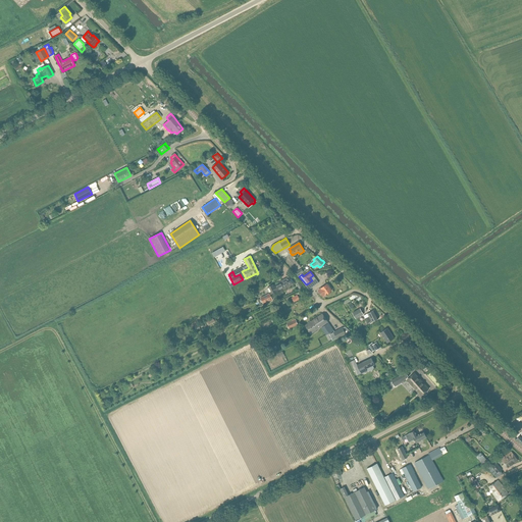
[(293,282),(292,282),(294,281),(292,278),(291,279),(290,278),(289,279),(288,277),(281,280),(282,281),(277,283),(274,285),(273,284),(268,288),(268,289),(267,289),(269,293),(270,292),(271,294),(276,292),(276,291),(277,290),(278,291),(281,289),(293,282)]
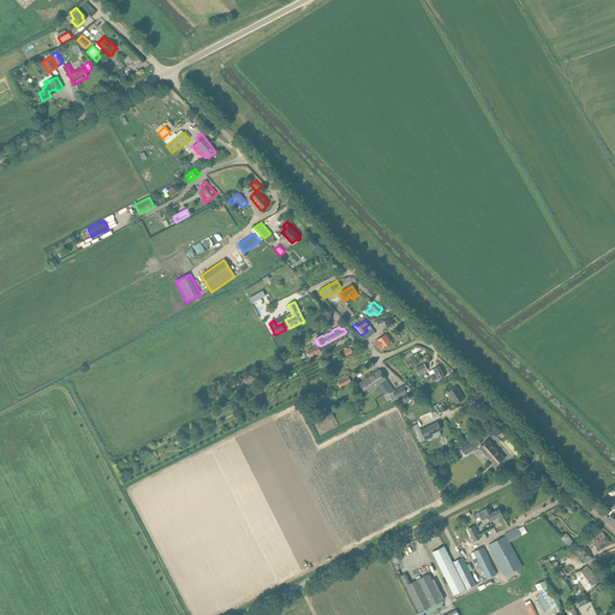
[(384,335),(377,341),(375,342),(381,350),(383,347),(384,348),(384,347),(390,342),(384,335)]
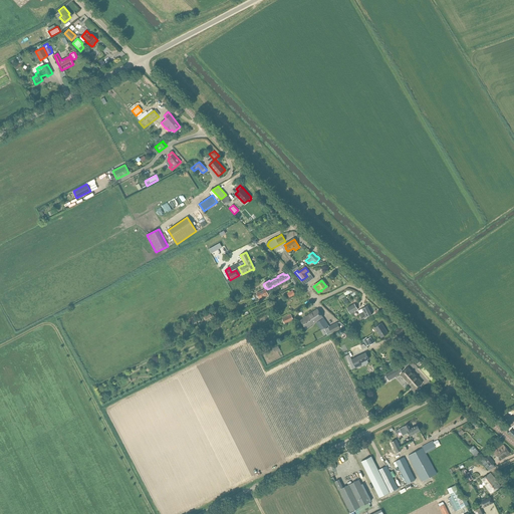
[(266,288),(257,293),(257,294),(260,299),(269,295),(266,288)]
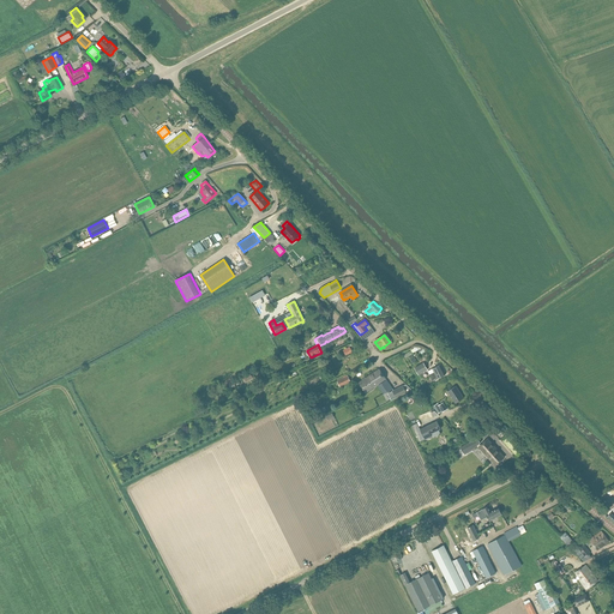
[(428,369),(426,367),(425,363),(415,368),(419,375),(422,373),(428,369)]
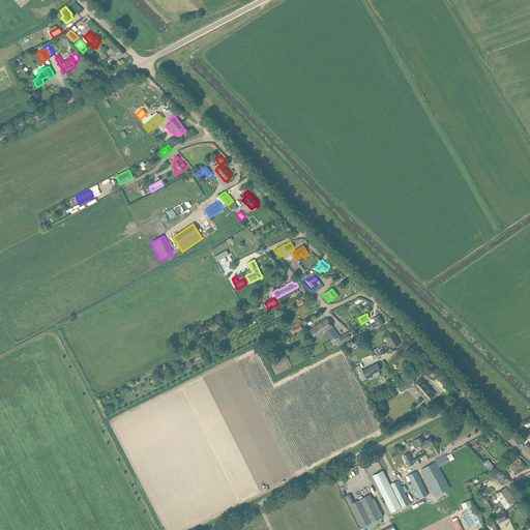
[(373,319),(370,320),(371,323),(374,329),(384,324),(380,315),(373,319)]
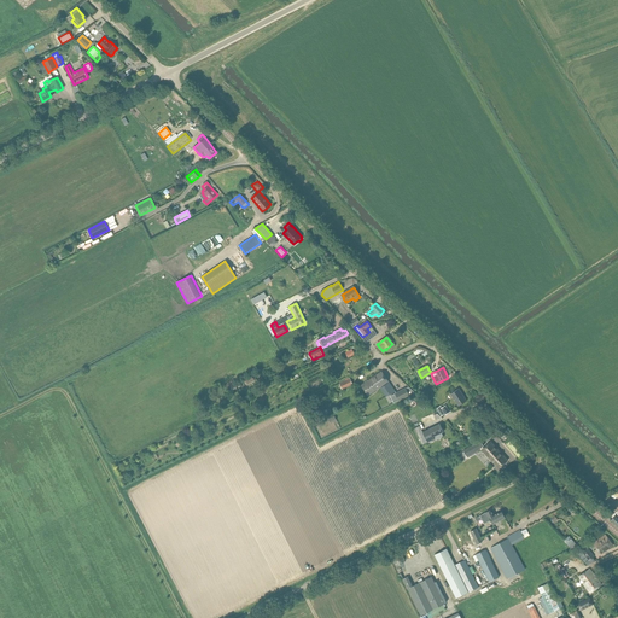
[(382,372),(368,380),(374,390),(388,382),(382,372)]
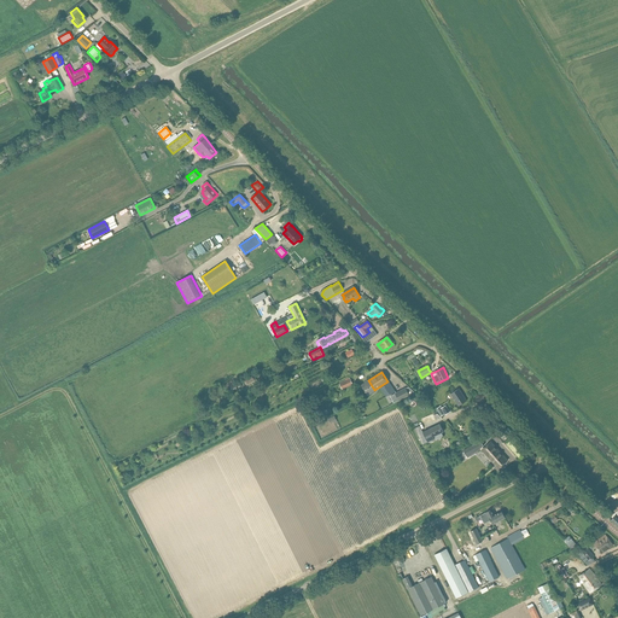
[(339,382),(340,384),(342,389),(353,384),(349,377),(339,382)]
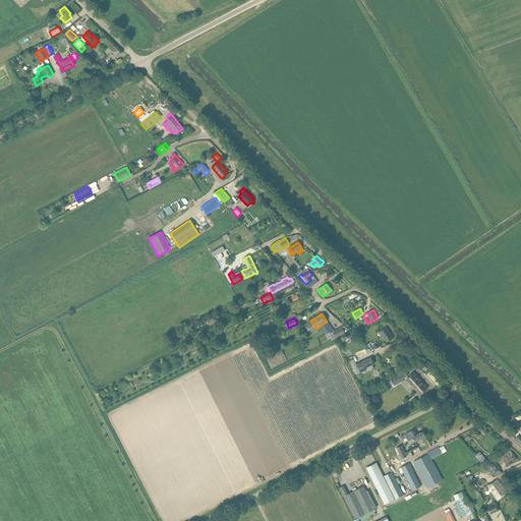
[(315,329),(310,321),(304,325),(310,333),(315,329)]
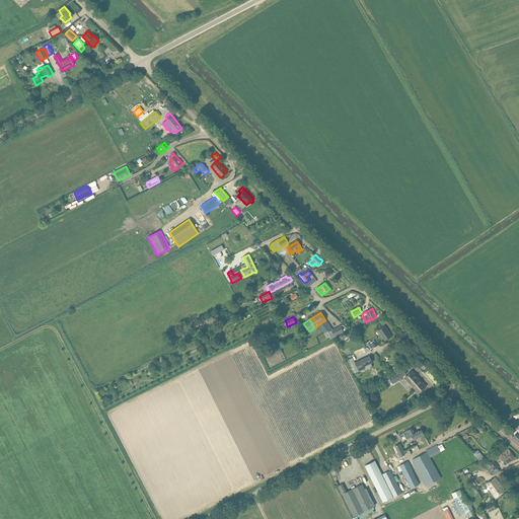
[(322,324),(327,331),(332,328),(326,321),(322,324)]
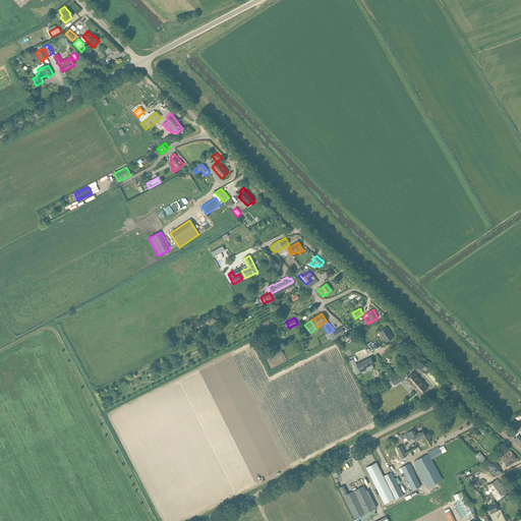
[(336,338),(345,333),(348,332),(345,326),(333,332),(336,338)]
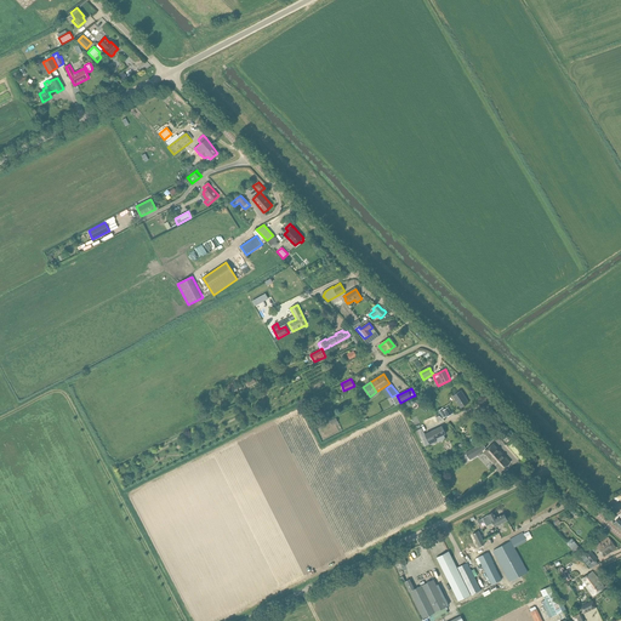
[(461,391),(453,396),(461,408),(469,403),(461,391)]
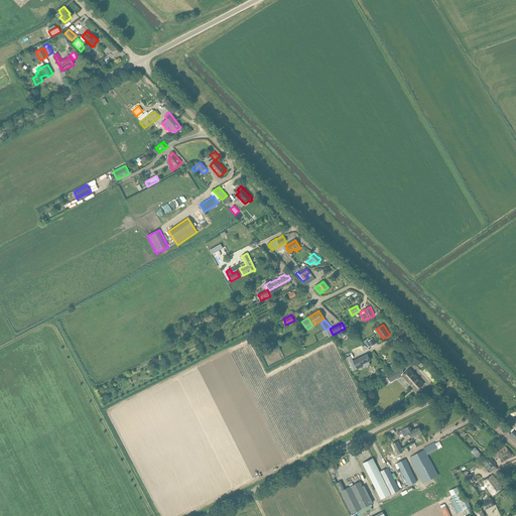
[(351,356),(346,358),(353,371),(354,371),(355,373),(358,371),(357,369),(363,366),(364,368),(368,366),(367,362),(370,361),(367,354),(358,359),(353,361),(351,356)]
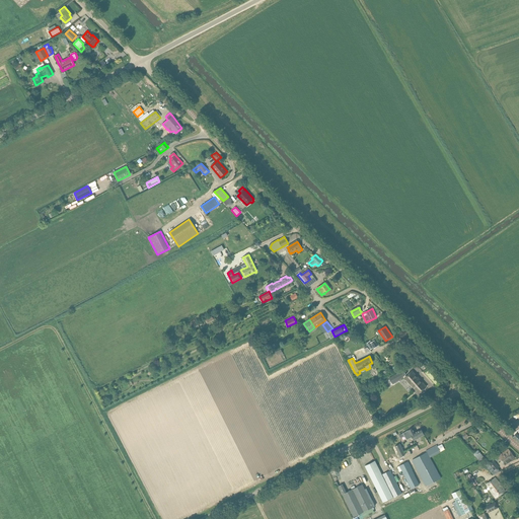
[(421,360),(417,364),(423,371),(427,367),(421,360)]
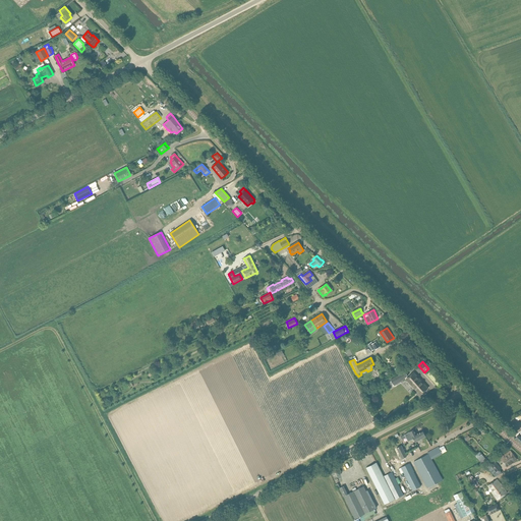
[(428,388),(413,372),(407,378),(407,377),(408,375),(406,371),(391,379),(394,384),(405,379),(405,378),(406,379),(406,380),(407,381),(420,395),(428,388)]
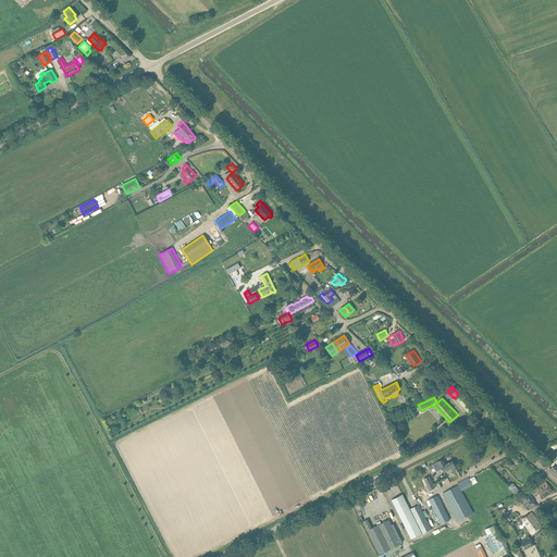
[(442,469),(444,472),(455,467),(452,460),(445,465),(442,459),(433,465),(437,471),(442,469)]
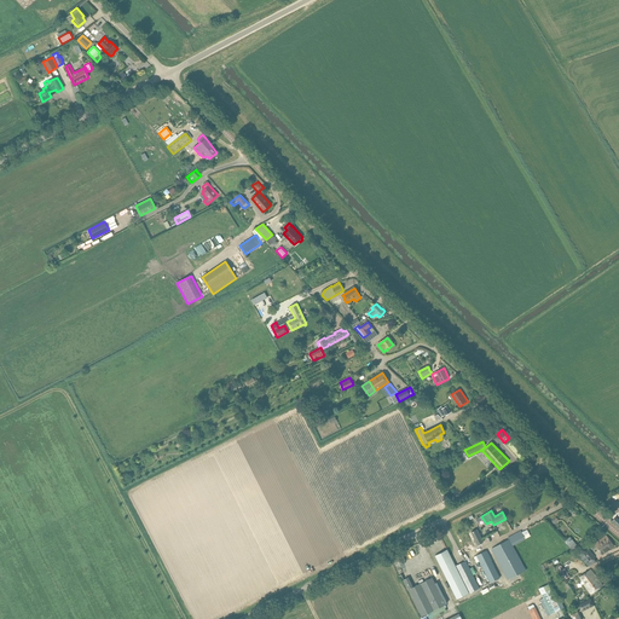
[(472,532),(475,538),(468,542),(472,548),(478,545),(484,542),(478,530),(472,532)]
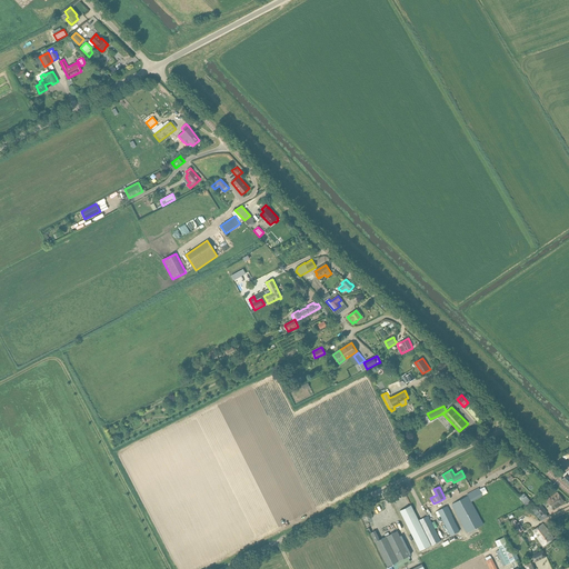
[(468,496),(472,501),(482,496),(479,488),(467,495),(468,496)]
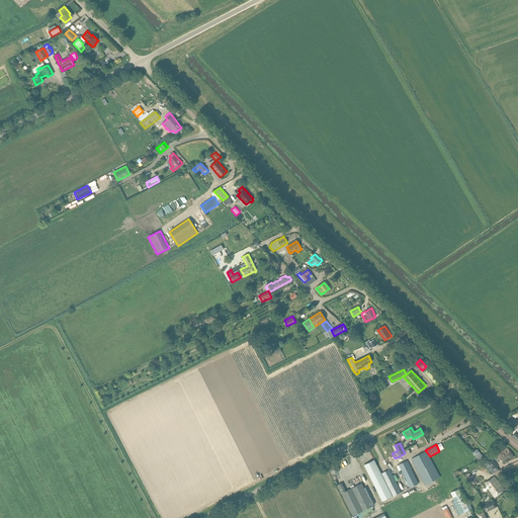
[(508,448),(494,457),(496,460),(499,458),(504,464),(506,462),(506,461),(509,459),(509,460),(514,456),(508,448)]
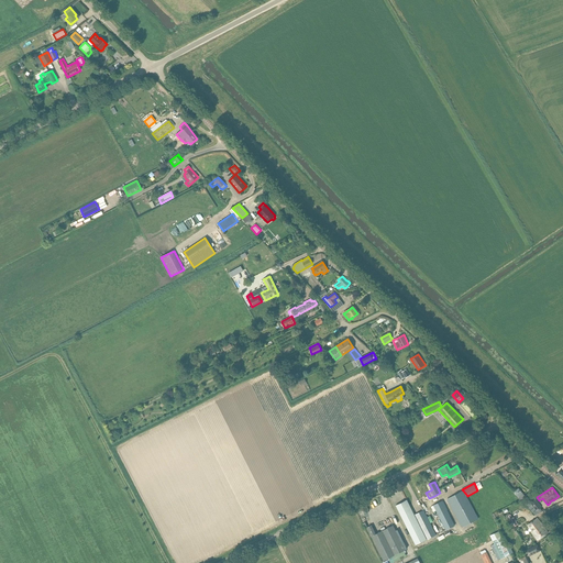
[(479,519),(467,496),(463,490),(448,499),(450,504),(462,528),(479,519)]
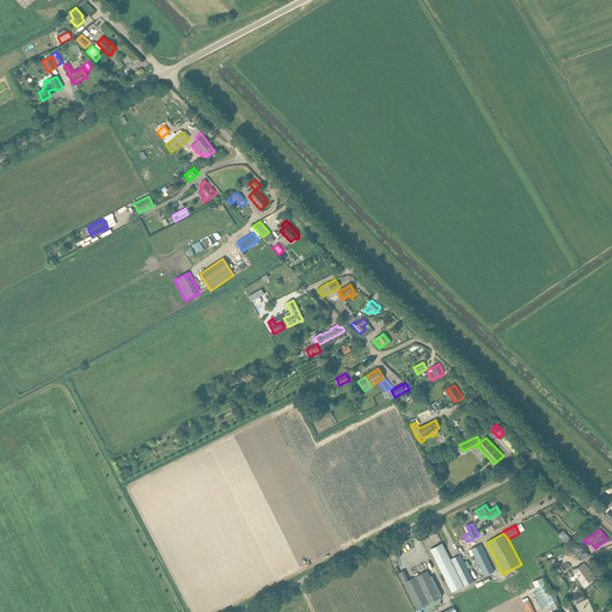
[(575,554),(579,558),(586,554),(582,549),(585,548),(581,542),(576,546),(571,540),(567,534),(561,538),(575,554)]
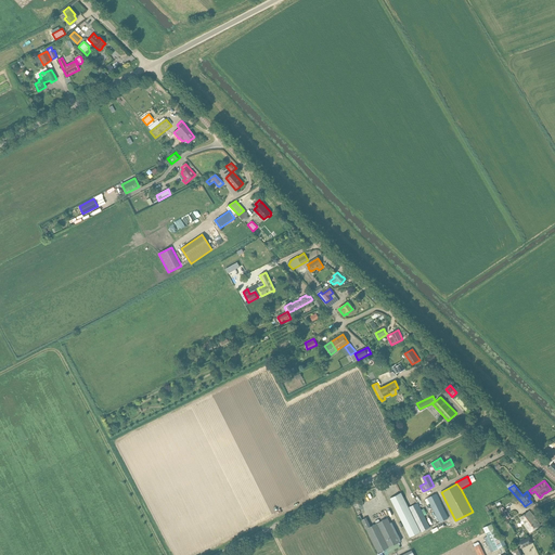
[(421,531),(409,507),(401,492),(390,498),(410,538),(421,531)]
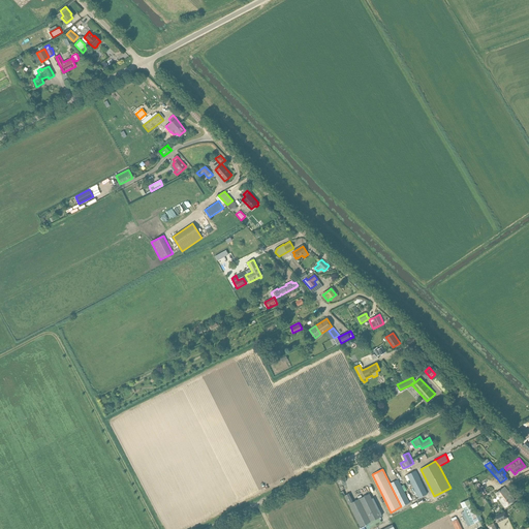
[(415,470),(407,474),(418,498),(427,494),(415,470)]
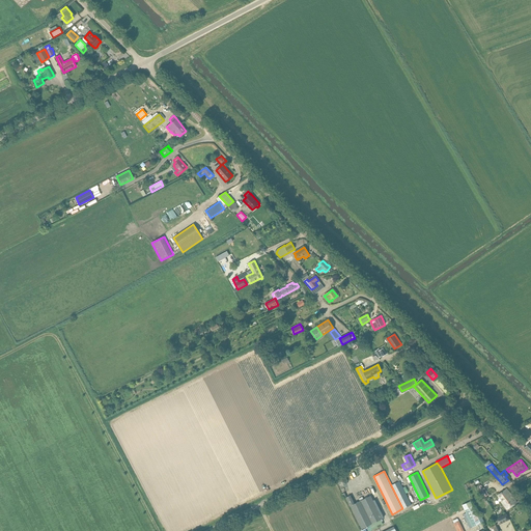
[(339,479),(338,482),(340,485),(343,486),(346,484),(347,480),(345,477),(341,477),(339,479)]
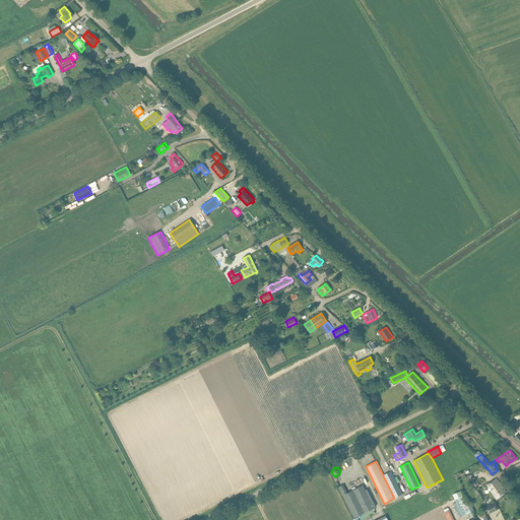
[(383,475),(394,498),(402,494),(391,471),(383,475)]
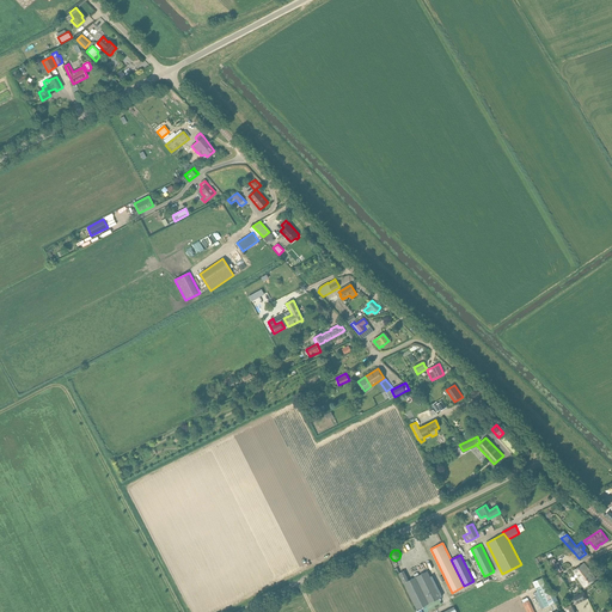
[(558,563),(557,563),(555,558),(550,562),(557,575),(563,571),(558,563)]
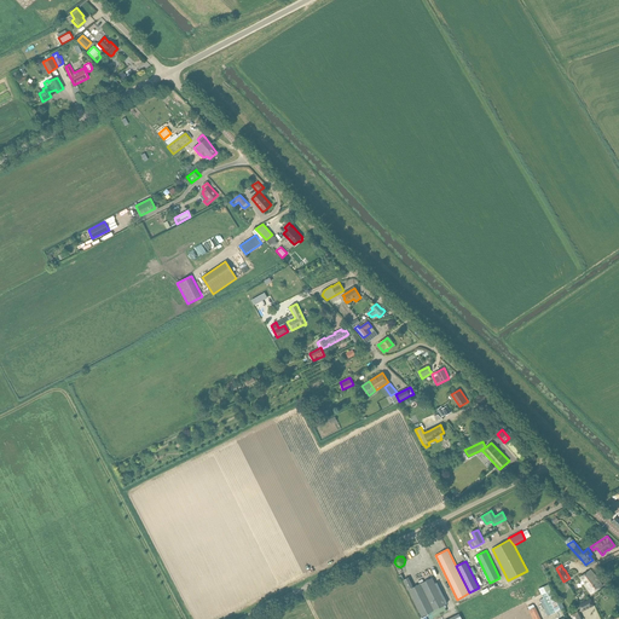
[(590,570),(580,577),(591,594),(602,586),(595,576),(590,570)]
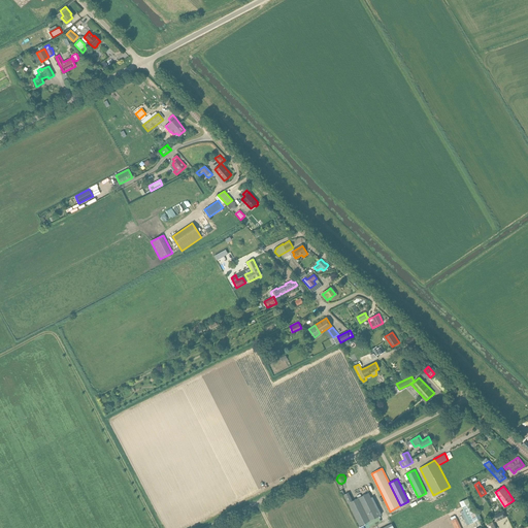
[(381,516),(371,497),(368,493),(353,500),(349,492),(344,494),(360,526),(381,516)]
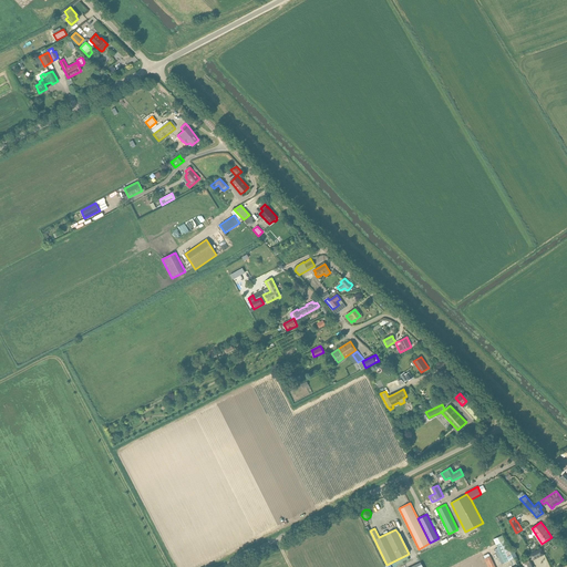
[(494,539),(505,564),(514,559),(503,535),(494,539)]
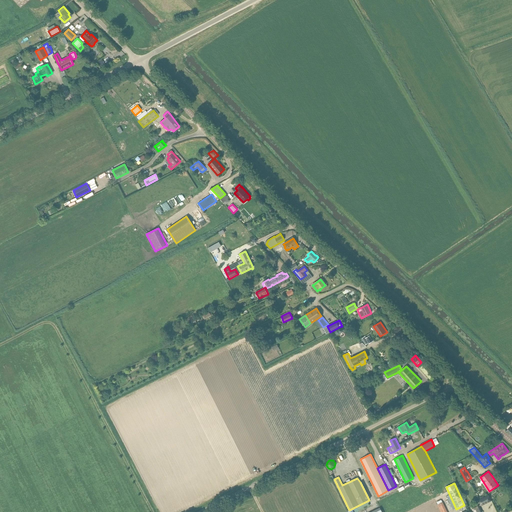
[(478,501),(481,507),(491,502),(489,496),(478,501)]
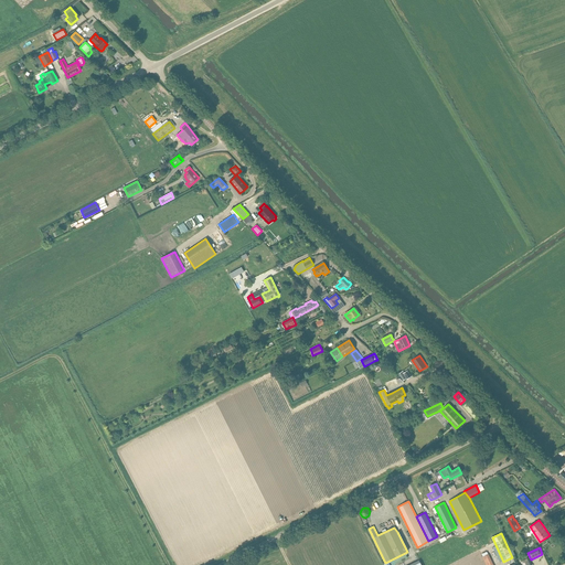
[(493,564),(489,554),(482,557),(486,564),(493,564)]
